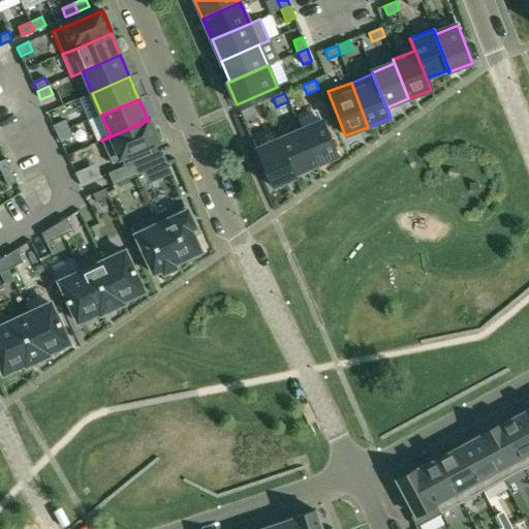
[(253,106),(241,112),(245,120),(257,115),(253,106)]
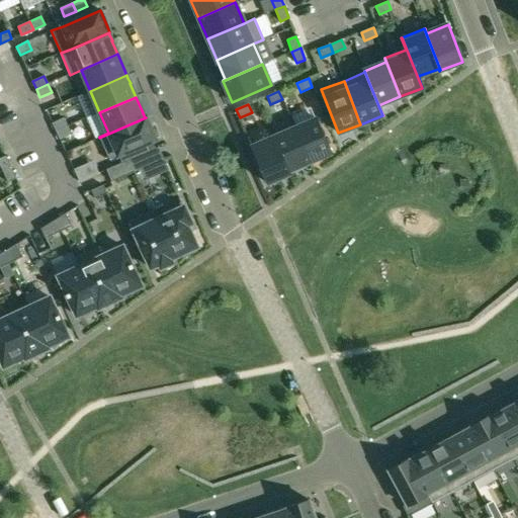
[(52,123),(56,132),(68,125),(64,117),(52,123)]
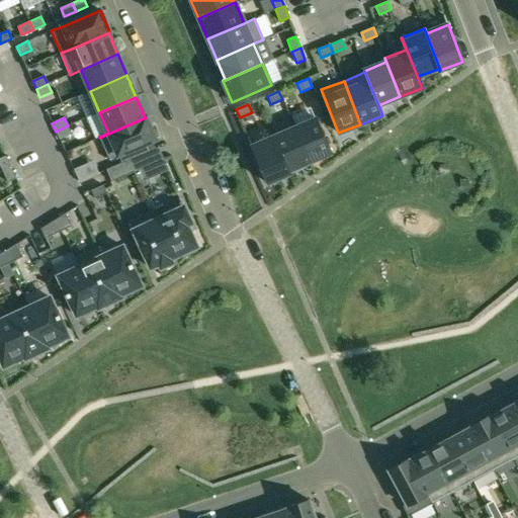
[(146,117),(99,138),(109,160),(119,156),(153,141),(156,140),(150,125),(148,120),(147,120),(146,117)]
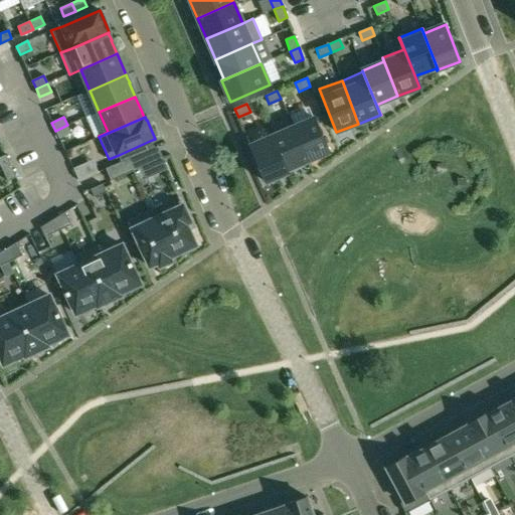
[(293,128),(308,161),(329,152),(315,118),(293,128)]
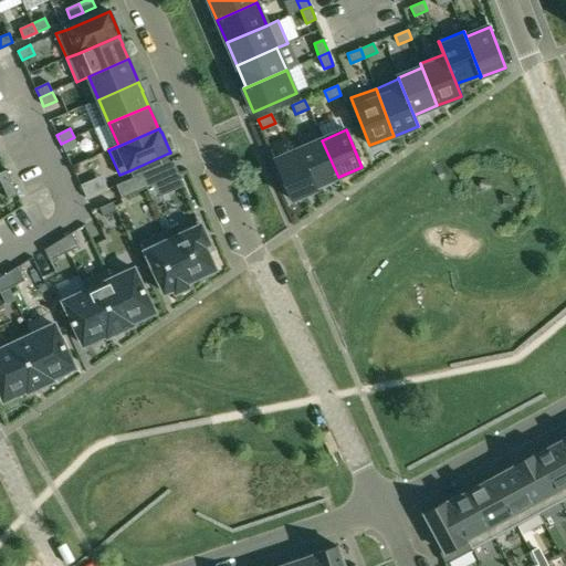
[(74,137),(61,144),(65,153),(77,146),(74,137)]
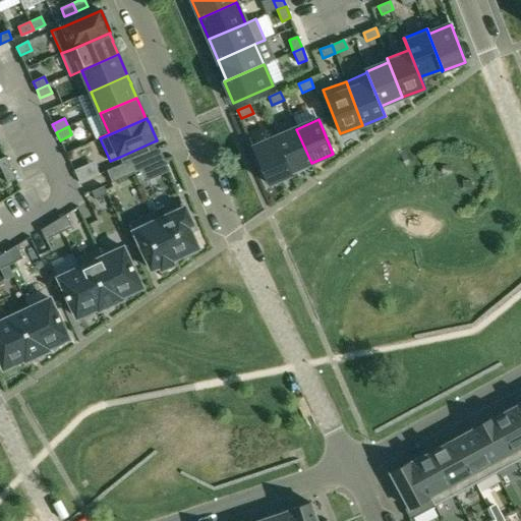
[(290,172),(311,163),(296,129),(275,138),(291,175),(291,174),(290,172)]
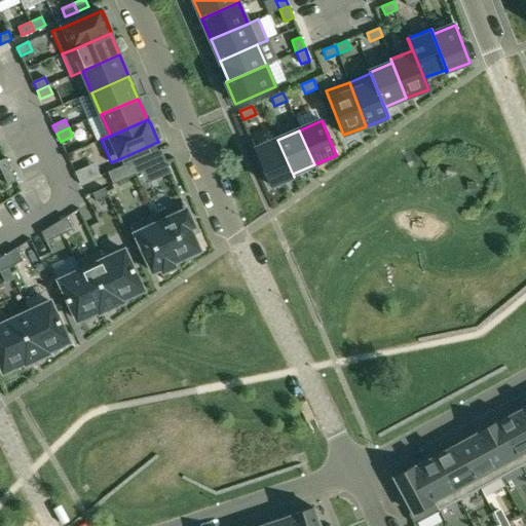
[(294,177),(277,140),(255,149),(271,186),(294,177)]
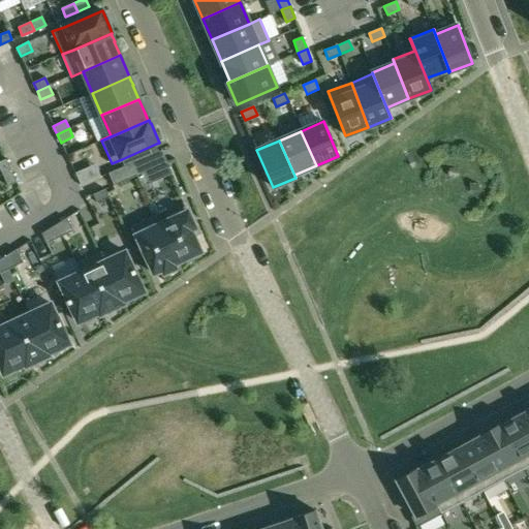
[(122,159),(125,166),(130,164),(139,160),(159,152),(156,144),(122,159)]
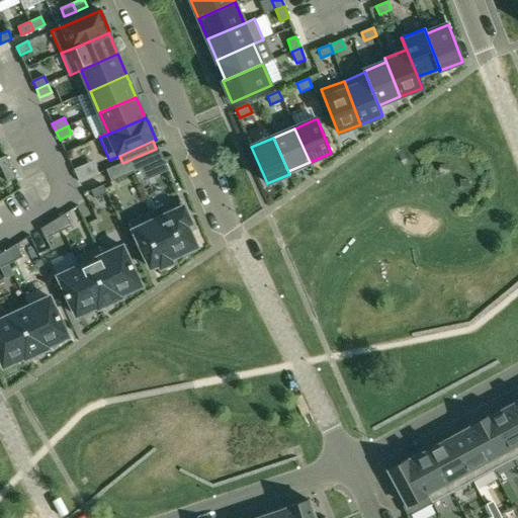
[(0,158),(0,165),(2,171),(11,167),(5,156),(0,158)]
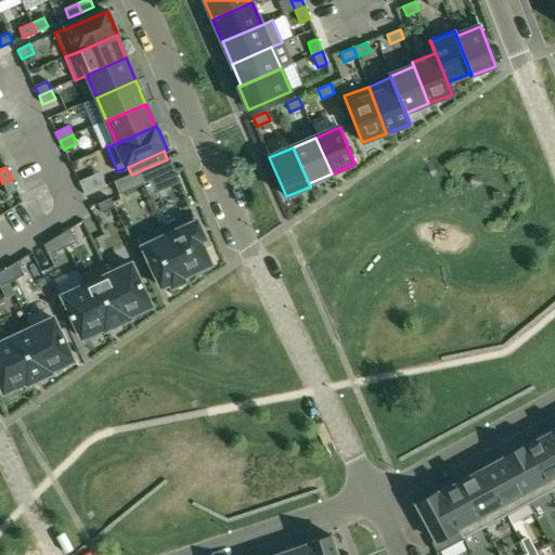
[(146,168),(137,172),(142,185),(144,184),(150,196),(157,193),(151,180),(146,168)]
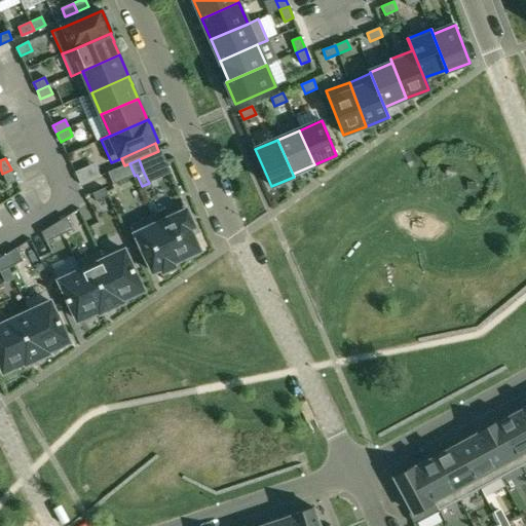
[(113,185),(135,176),(129,163),(108,173),(113,185)]
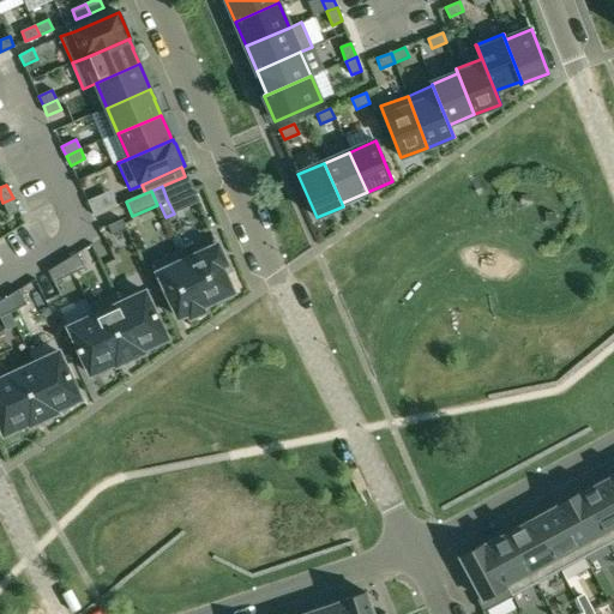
[(19,212),(13,198),(2,203),(10,216),(19,212)]
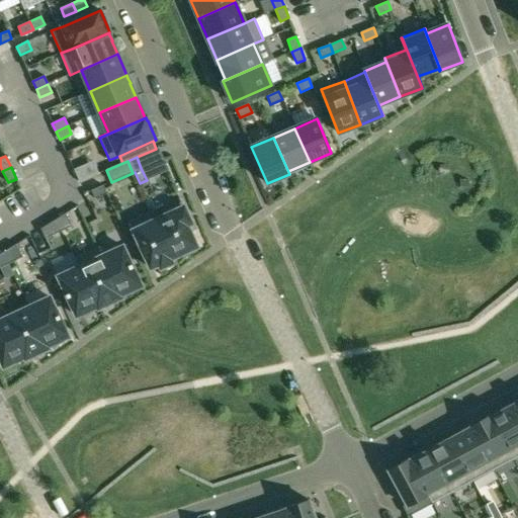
[(96,198),(108,193),(104,184),(93,189),(96,198)]
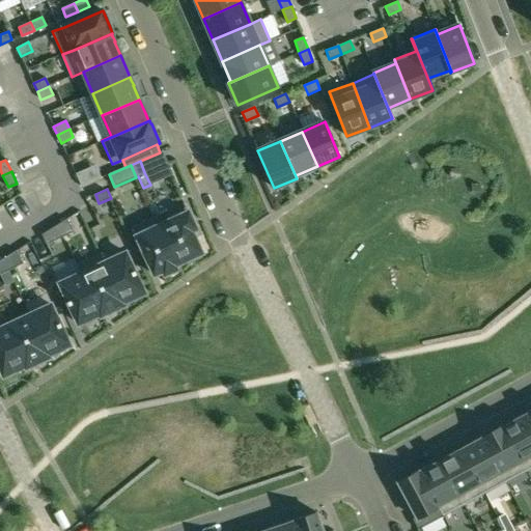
[(157,216),(156,216),(178,264),(189,259),(190,263),(201,258),(200,254),(202,253),(192,231),(197,229),(186,207),(159,220),(157,216)]
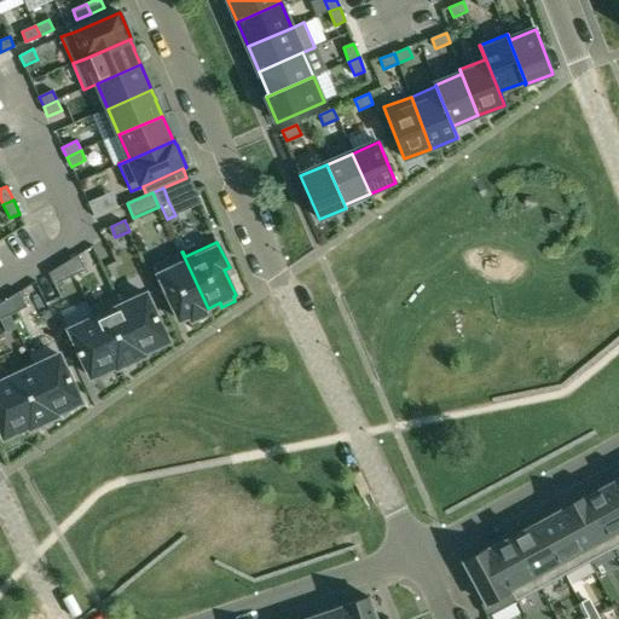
[(204,310),(208,308),(181,252),(155,265),(166,289),(168,295),(180,320),(191,316),(192,320),(206,314),(204,310)]
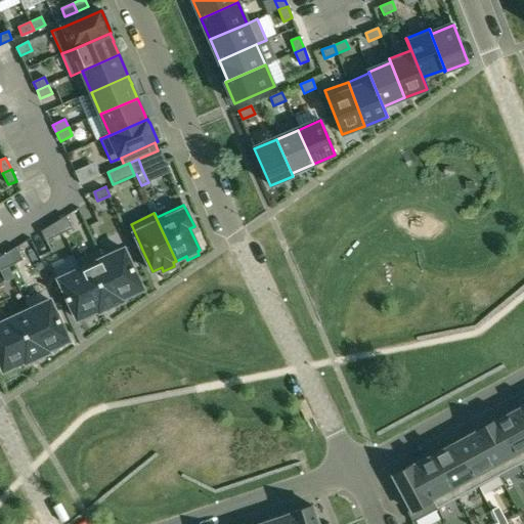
[(58,221),(63,232),(72,228),(66,216),(58,221)]
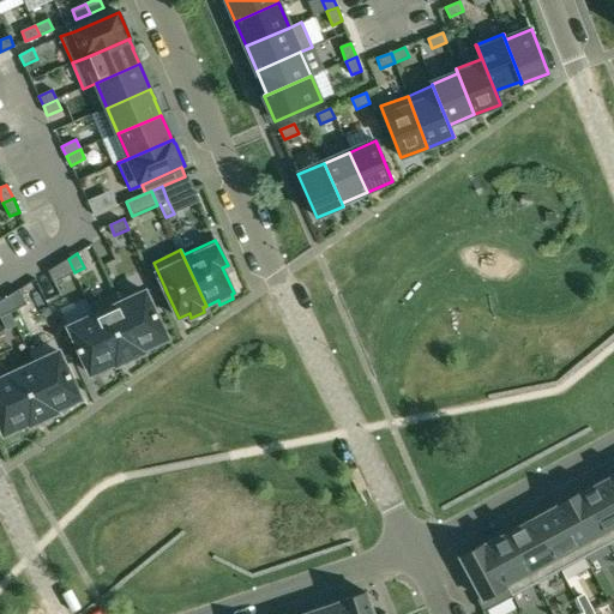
[(54,283),(74,272),(68,259),(48,271),(54,283)]
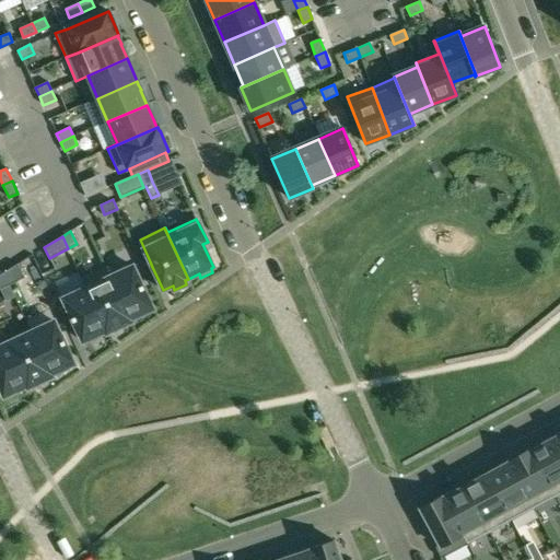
[(18,264),(3,273),(9,286),(24,278),(18,264)]
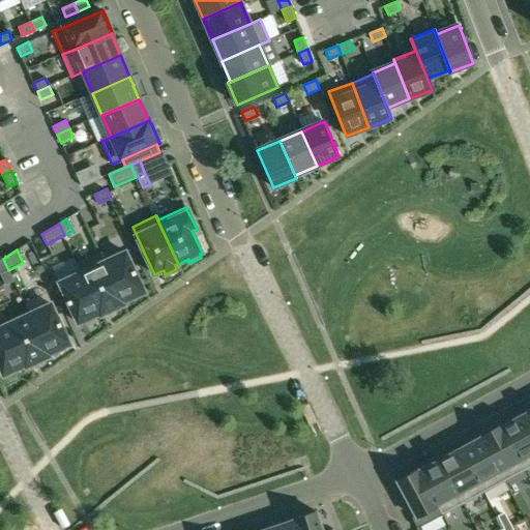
[(99,253),(99,254),(123,305),(124,305),(123,302),(144,293),(137,275),(134,269),(125,252),(104,262),(99,253)]
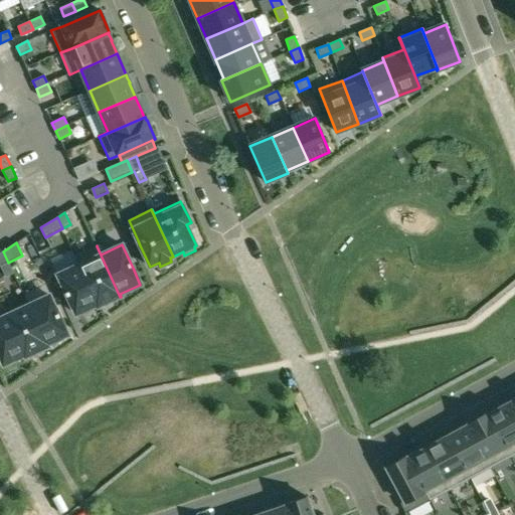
[(108,303),(120,297),(97,246),(75,255),(99,307),(102,305),(108,303)]
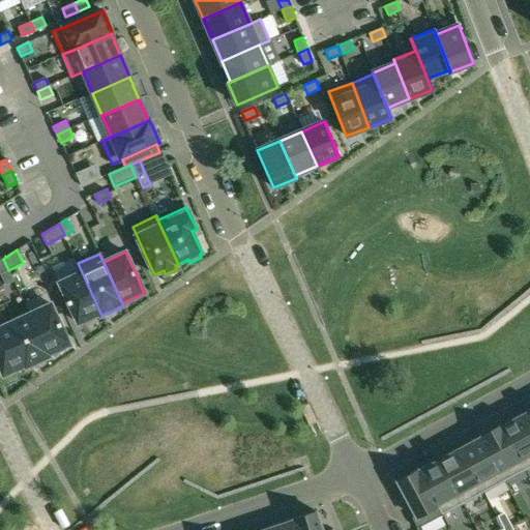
[(0,273),(8,270),(3,259),(0,260),(0,273)]
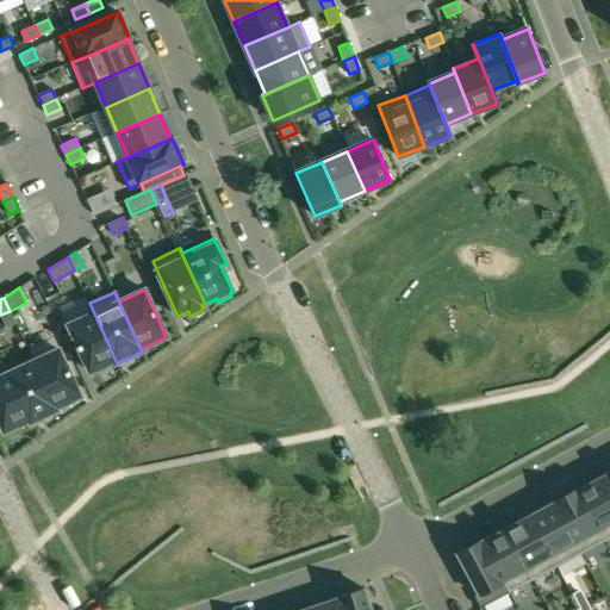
[(116,363),(117,363),(89,303),(88,304),(93,313),(68,325),(78,346),(80,353),(81,352),(91,372),(114,361),(116,363)]
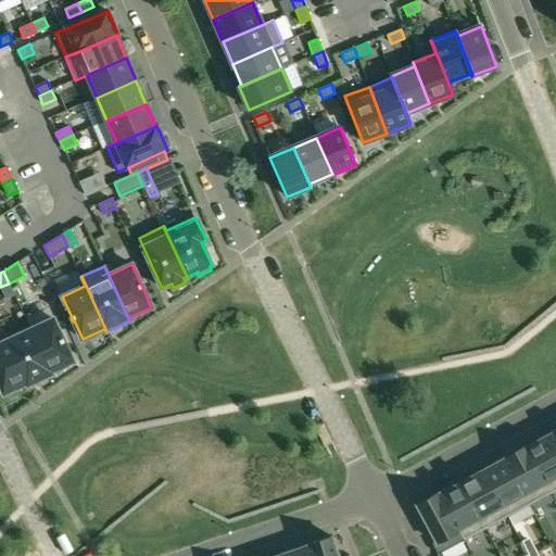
[(30,330),(51,375),(52,375),(51,373),(74,362),(65,343),(62,338),(53,319),(30,330)]
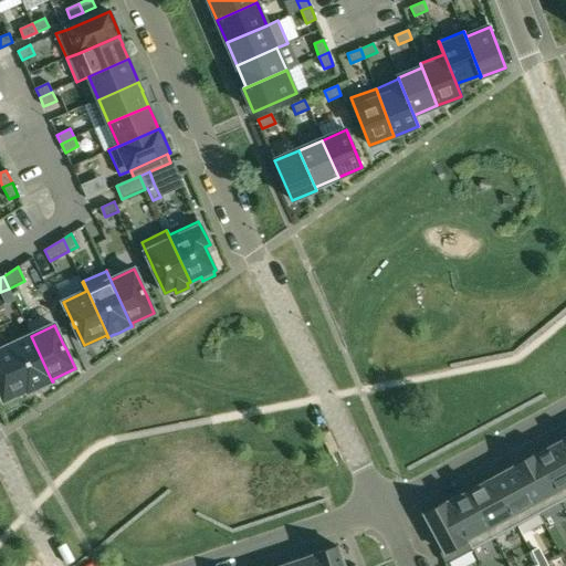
[(39,388),(52,381),(31,336),(8,346),(3,336),(3,337),(29,392),(32,390),(32,391),(39,388)]
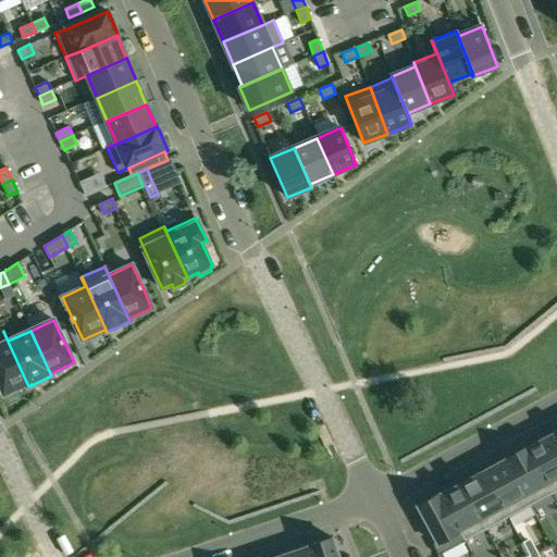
[(28,386),(3,332),(0,333),(0,385),(4,395),(7,394),(8,397),(20,392),(19,388),(26,384),(27,386),(28,386)]
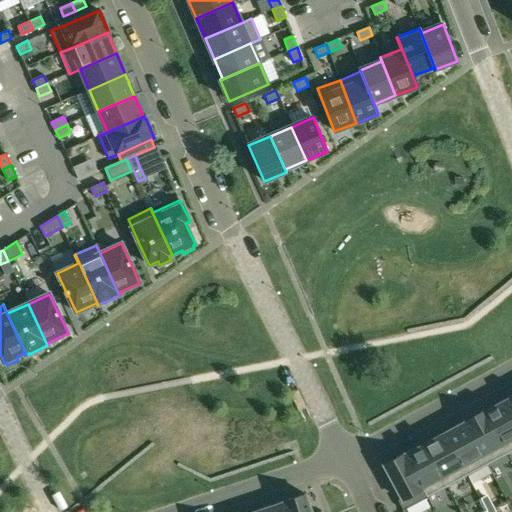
[(511,413),(505,400),(485,411),(508,454),(511,451),(511,413)]
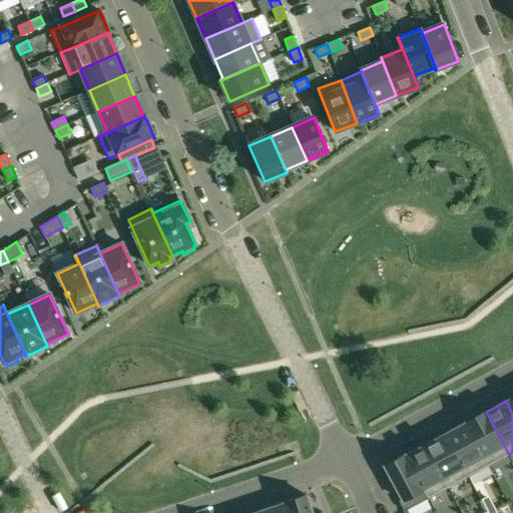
[(486,412),(466,423),(488,466),(509,455),(486,412)]
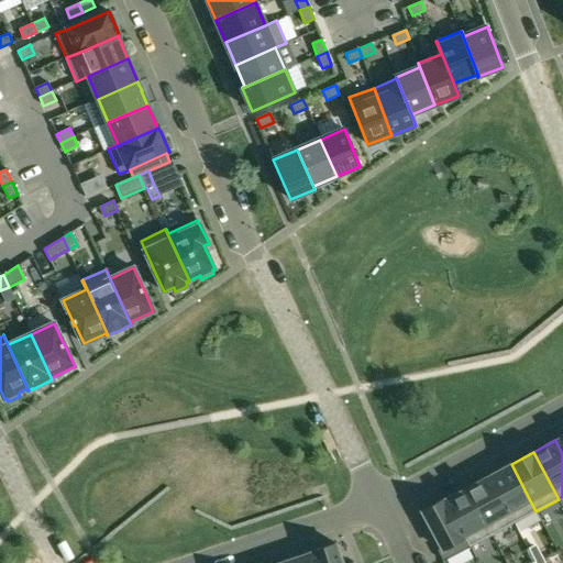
[(511,464),(489,476),(514,522),(536,511),(511,464)]
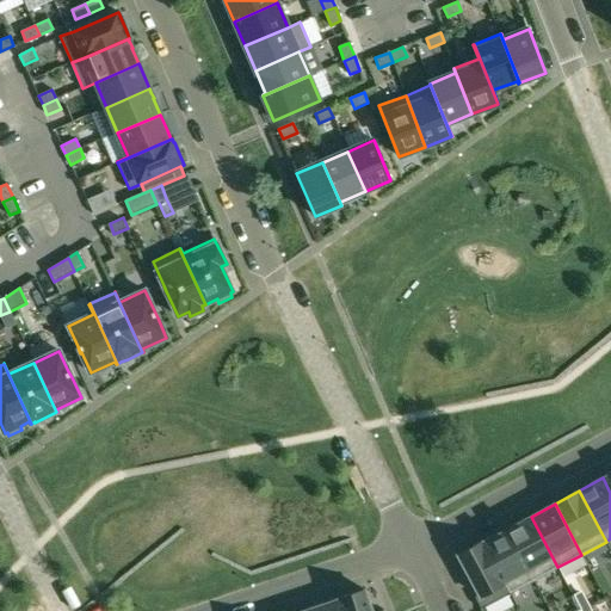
[(531,517),(506,530),(534,580),(557,567),(531,517)]
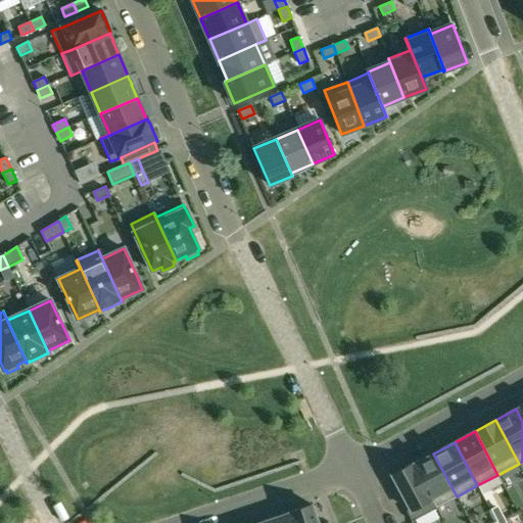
[(433,454),(413,465),(436,508),(457,496),(433,454)]
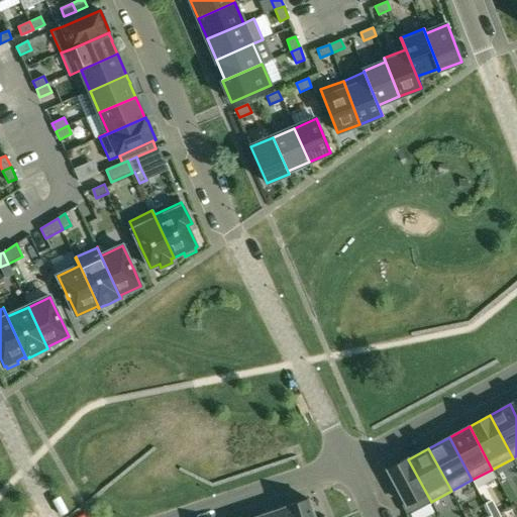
[(408,459),(387,471),(405,503),(402,505),(407,515),(431,502),(408,459)]
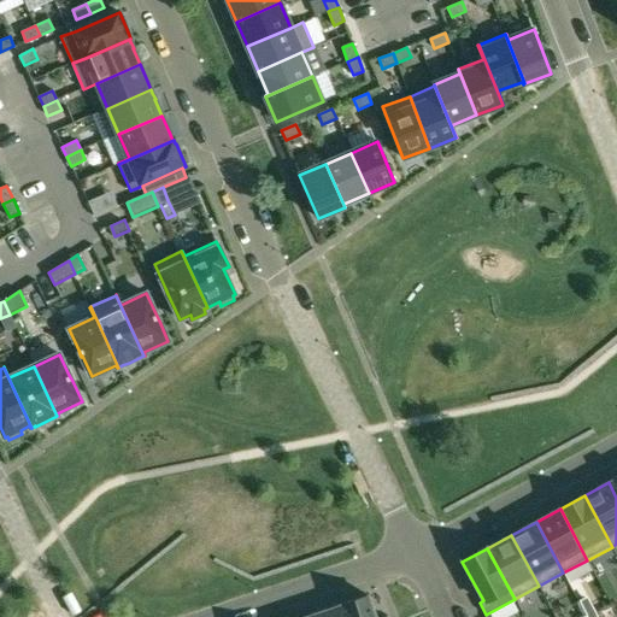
[(346,604),(342,605),(346,616),(375,616),(369,597),(346,604)]
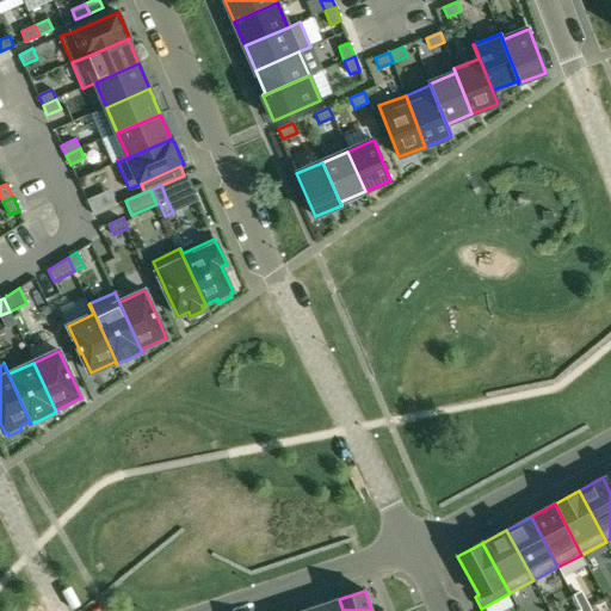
[(315,610),(343,610),(339,599),(328,603),(314,608),(315,610)]
